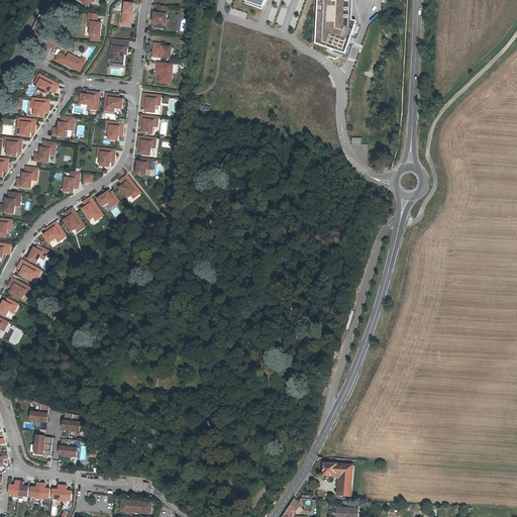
[(243,0),(244,2),(262,8),(265,0),(316,0),(314,43),(345,55),(356,22),(351,20),(352,0),(243,0)]
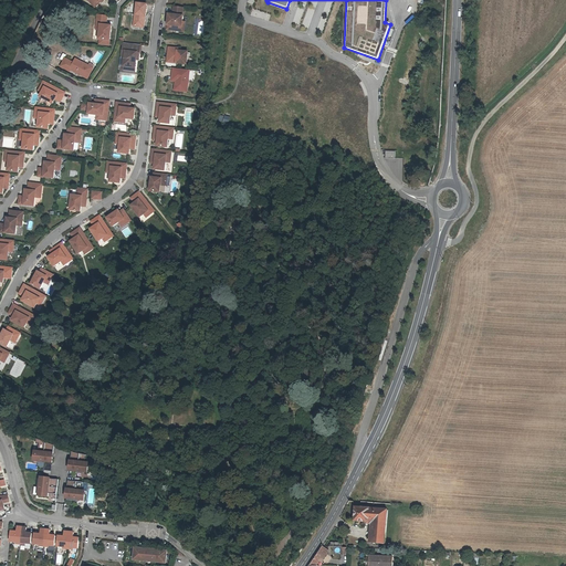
[(147,4),(137,3),(136,14),(135,14),(135,19),(136,19),(136,25),(144,27),(145,16),(146,16),(147,4)]
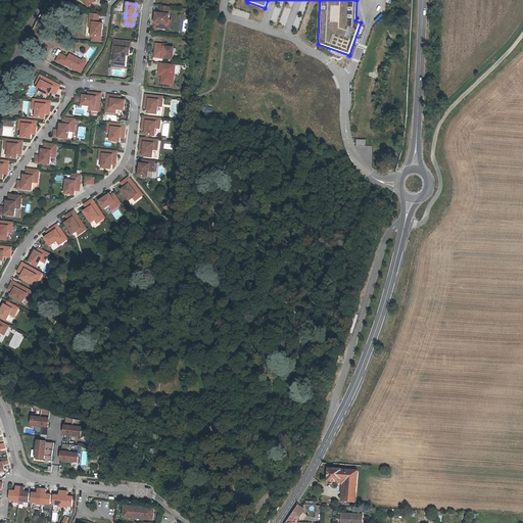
[(170,7),(160,6),(159,14),(156,13),(154,28),(168,29),(170,15),(169,15),(170,7)]
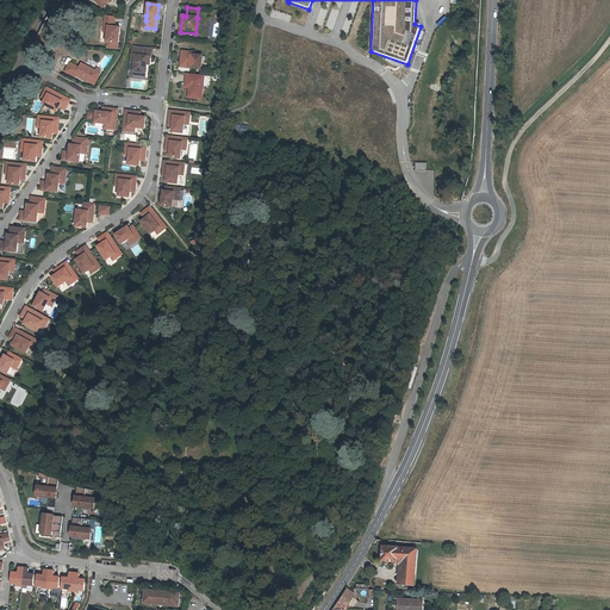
[(116,17),(106,16),(105,26),(109,27),(107,32),(106,42),(109,43),(107,48),(118,49),(120,29),(114,27),(116,17)]
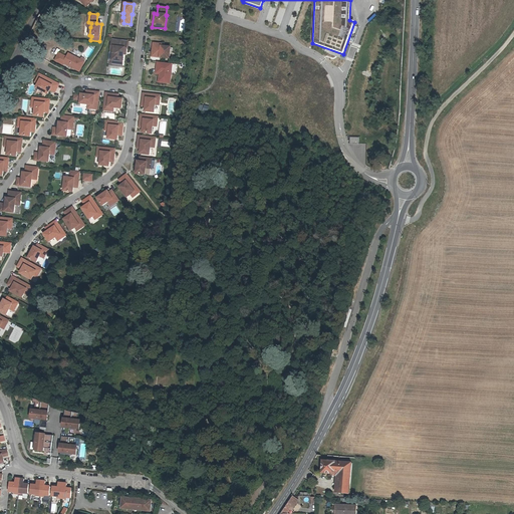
[(127,41),(112,39),(110,52),(113,52),(112,60),(123,62),(124,48),(126,48),(127,41)]
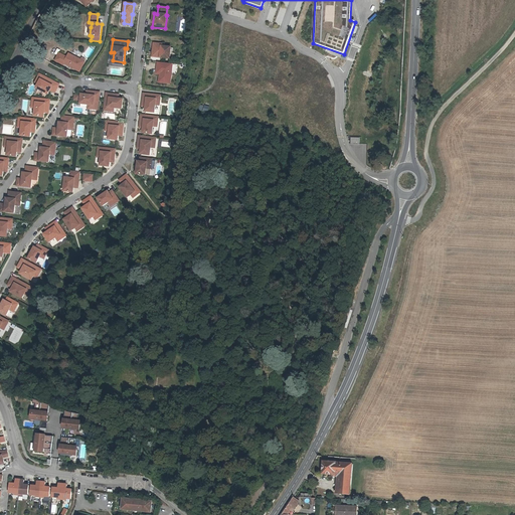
[(162,44),(154,43),(153,53),(156,54),(156,55),(160,56),(160,57),(170,58),(171,47),(162,46),(162,44)]
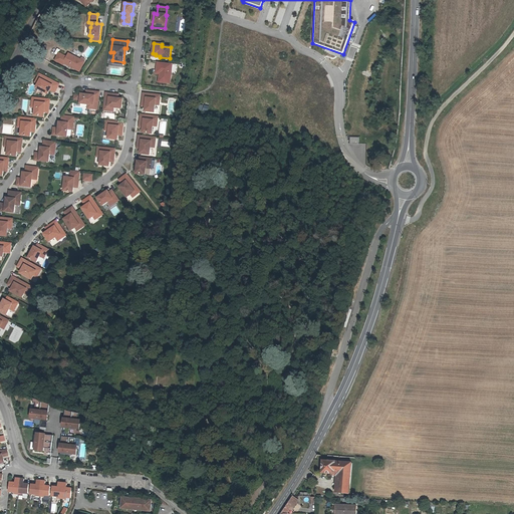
[(67,58),(60,54),(56,60),(64,65),(64,63),(80,72),(85,62),(84,62),(85,60),(82,58),(81,60),(69,54),(67,58)]
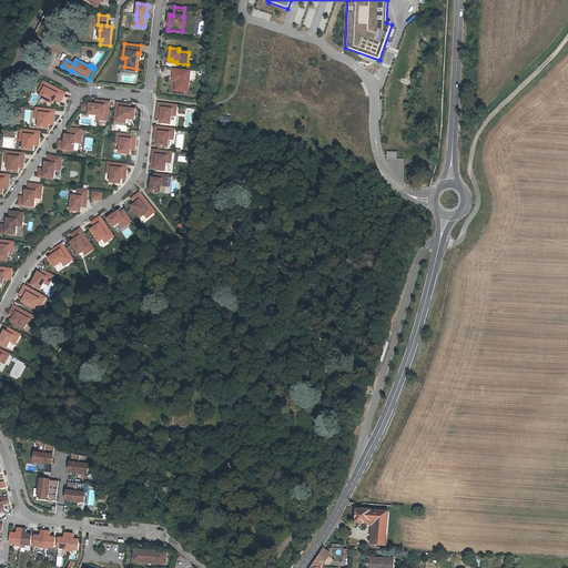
[(191,71),(174,69),(173,78),(176,78),(176,82),(175,91),(188,92),(191,71)]
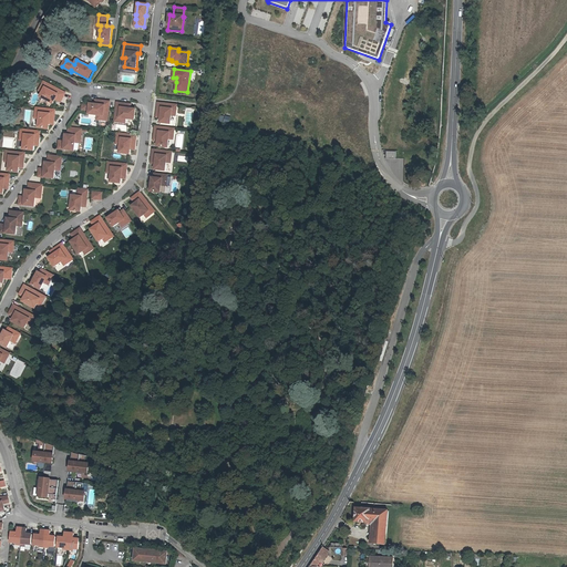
[(65,93),(48,83),(40,96),(53,103),(55,100),(57,96),(62,100),(65,93)]
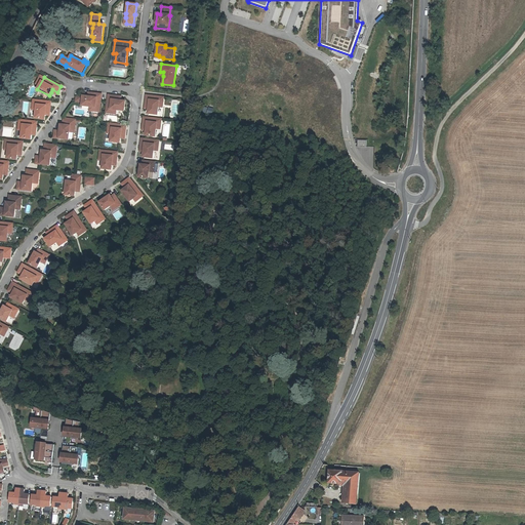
[(88,96),(83,96),(82,105),(82,106),(90,107),(95,108),(95,111),(99,112),(102,94),(92,93),(91,97),(88,96)]
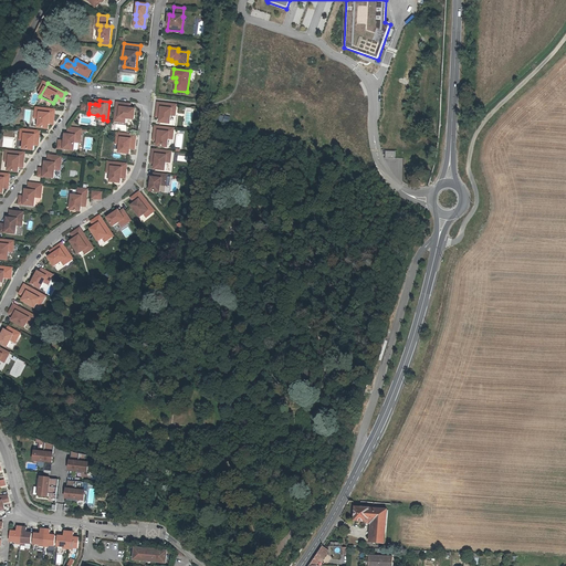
[(127,104),(117,103),(115,122),(119,122),(119,117),(134,119),(136,109),(130,108),(127,108),(127,104)]
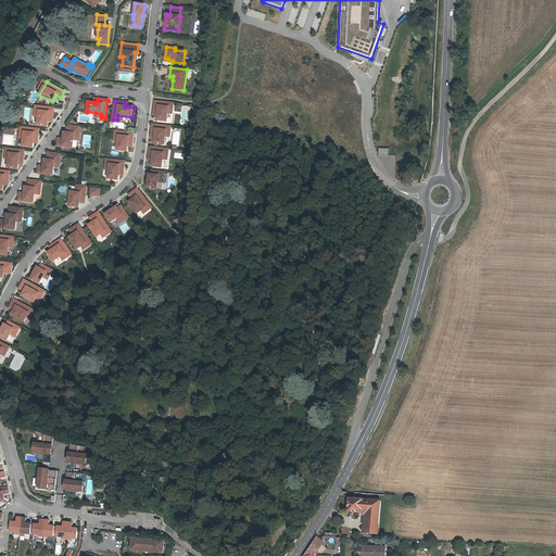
[(174,103),(155,101),(154,111),(159,112),(158,115),(158,121),(167,122),(168,113),(169,114),(171,108),(173,108),(174,103)]
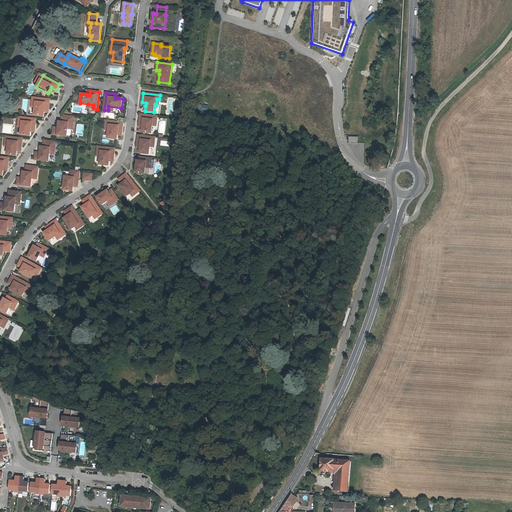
[(50,99),(33,98),(32,102),(36,102),(36,107),(35,115),(44,117),(45,112),(45,109),(49,109),(50,99)]
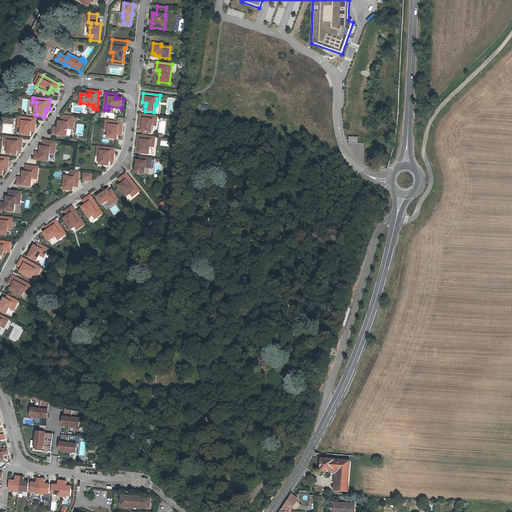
[(157,116),(140,114),(139,124),(143,124),(143,128),(142,133),(151,134),(152,126),(154,126),(154,120),(157,121),(157,116)]
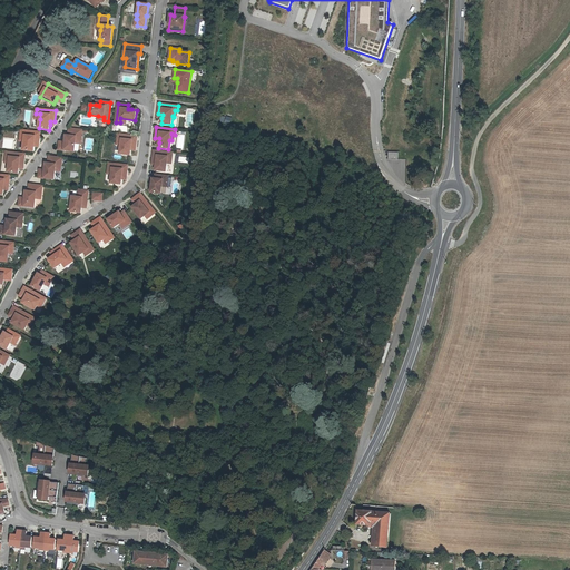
[(82,130),(69,128),(68,136),(66,135),(65,143),(60,143),(59,150),(75,151),(76,144),(77,137),(81,138),(82,130)]
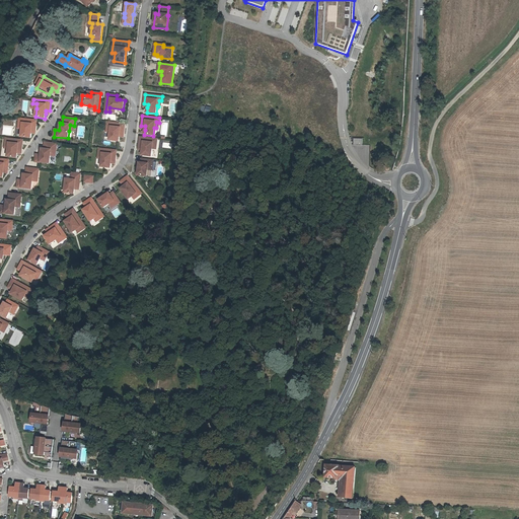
[(36,121),(19,119),(19,123),(23,124),(22,129),(21,137),(30,138),(31,133),(31,130),(35,130),(36,121)]
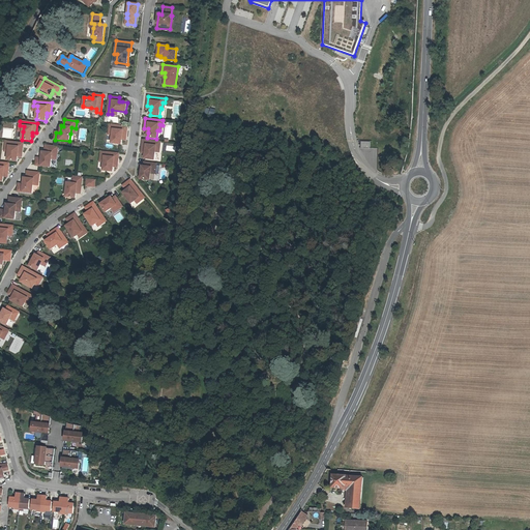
[(127,126),(110,124),(109,129),(113,129),(113,135),(112,143),(121,144),(122,140),(122,136),(126,137),(127,126)]
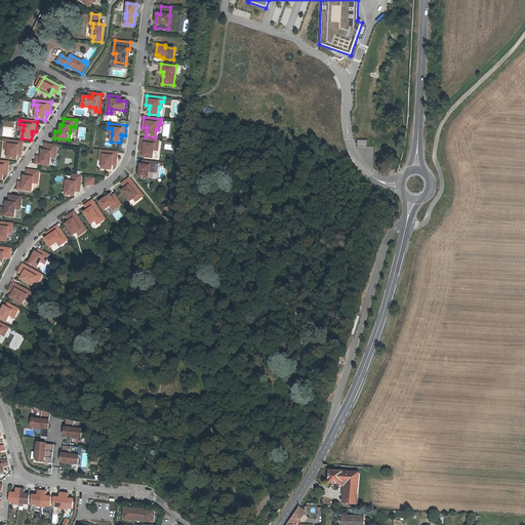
[(159,140),(142,138),(139,149),(145,149),(144,153),(144,158),(153,159),(154,151),(155,151),(156,145),(158,146),(159,140)]
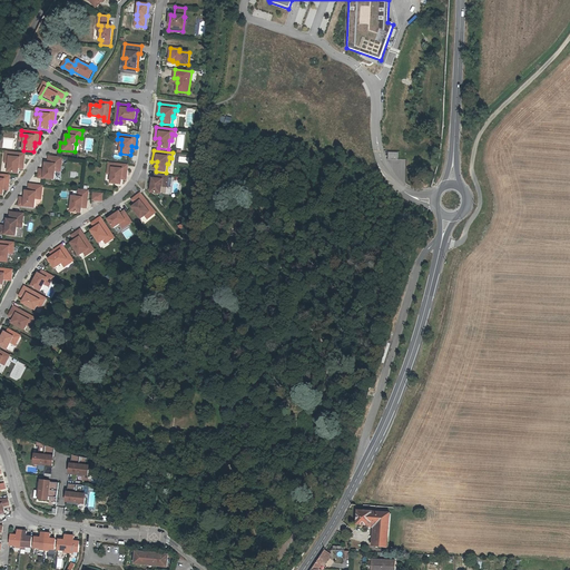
[(26,154),(6,151),(6,157),(10,157),(9,163),(8,172),(19,173),(19,168),(20,164),(23,165),(26,154)]
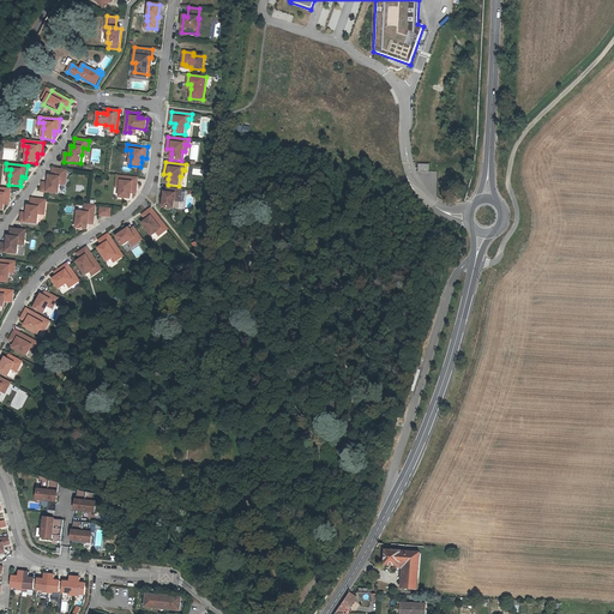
[(67,170),(53,168),(52,176),(49,175),(48,184),(43,184),(42,192),(59,193),(60,185),(61,178),(66,179),(67,170)]
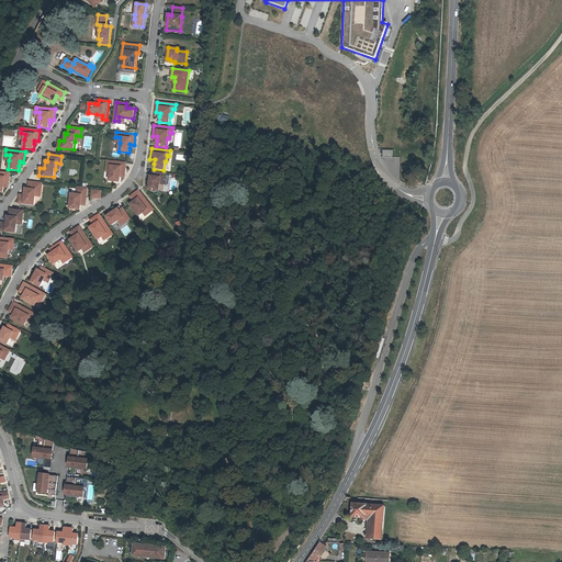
[(125,163),(107,161),(107,166),(111,166),(110,171),(109,180),(120,182),(120,172),(124,173),(125,163)]
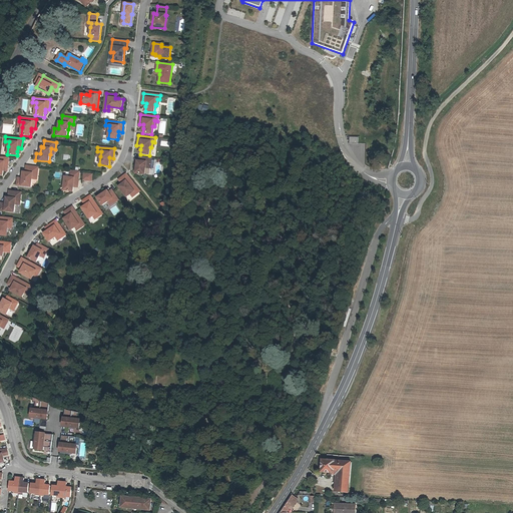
[(9,158),(0,156),(0,174),(3,175),(4,170),(4,167),(8,167),(9,158)]
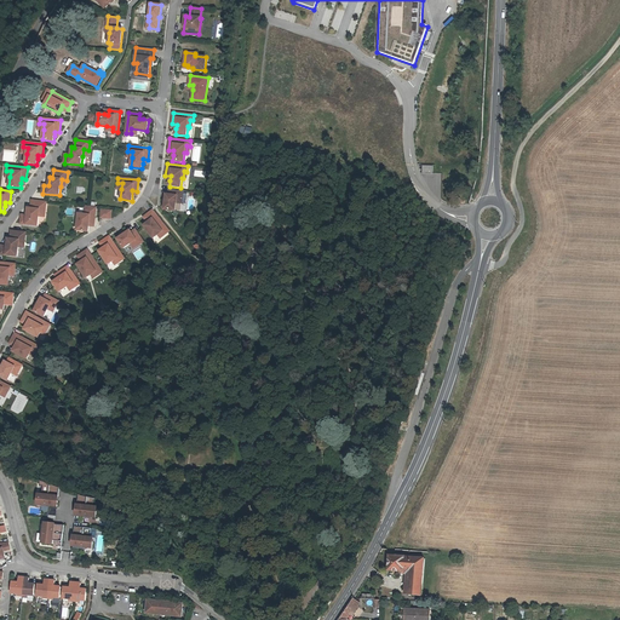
[(183,191),(168,190),(168,195),(166,195),(165,210),(176,211),(176,202),(178,202),(179,196),(183,197),(183,191)]
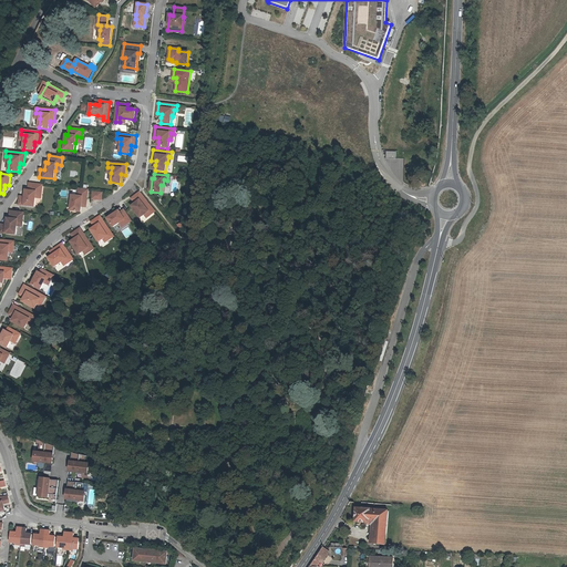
[(42,185),(29,184),(29,191),(26,191),(24,197),(20,197),(19,205),(35,206),(35,198),(37,192),(41,193),(42,185)]
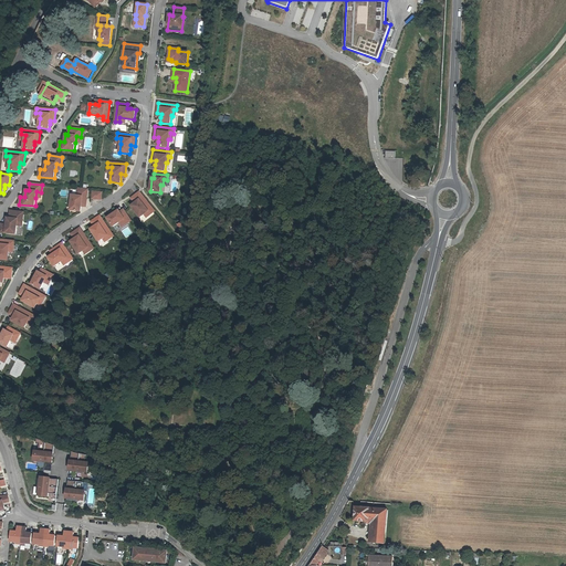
[(87,190),(77,189),(77,196),(72,196),(71,210),(81,211),(81,206),(82,203),(86,205),(87,190)]
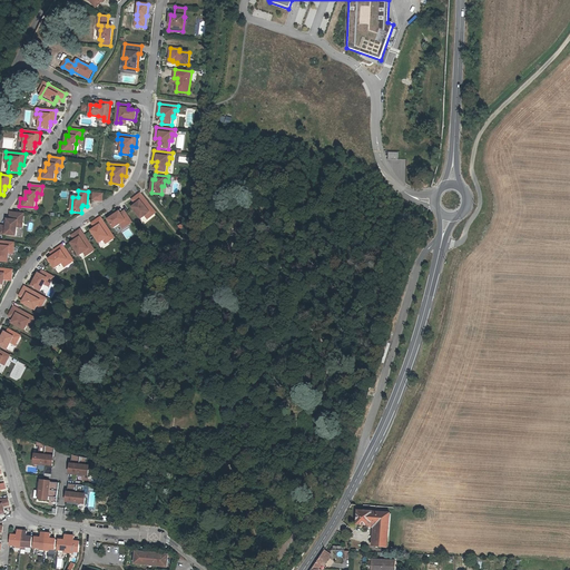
[(140,194),(135,198),(138,203),(136,205),(133,207),(141,218),(145,216),(153,209),(140,194)]
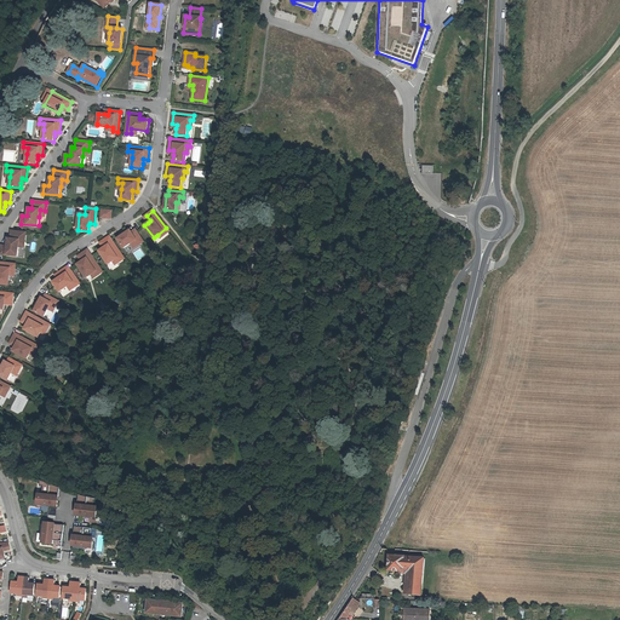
[(166,228),(158,235),(161,237),(170,231),(166,228)]
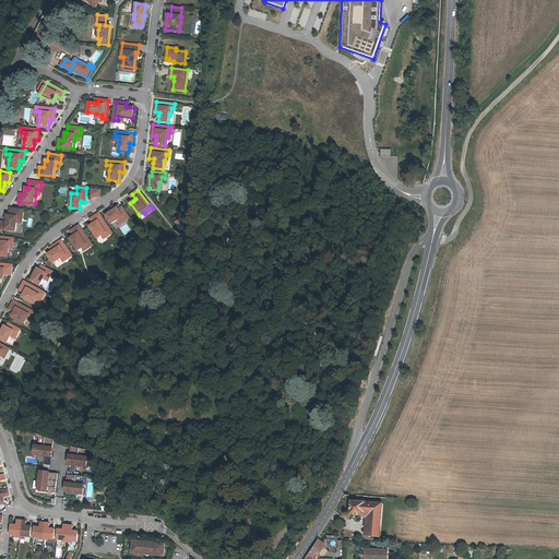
[(129,218),(122,207),(118,210),(117,207),(106,216),(111,224),(118,219),(119,222),(123,218),(126,221),(129,218)]
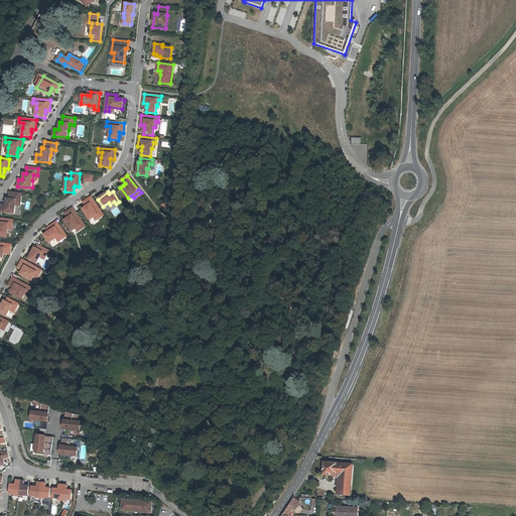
[(21,194),(9,192),(9,199),(6,199),(5,206),(1,205),(0,212),(15,214),(15,206),(16,200),(20,201),(21,194)]
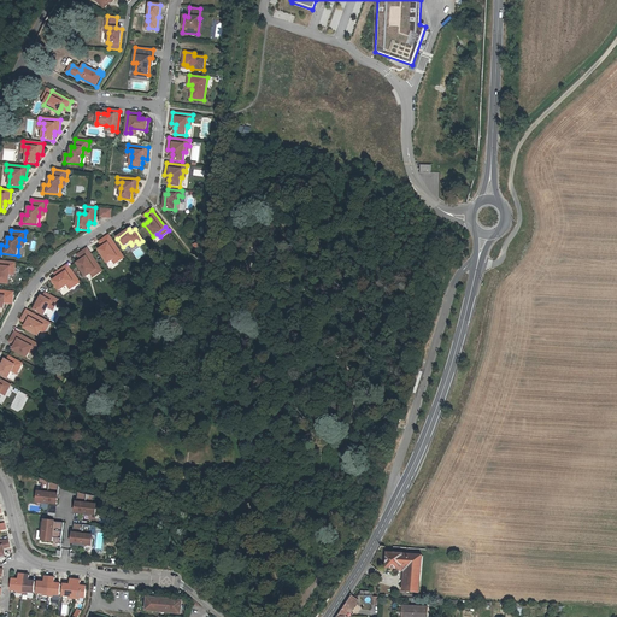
[(109,235),(101,240),(105,246),(103,247),(99,250),(107,263),(112,259),(121,253),(109,235)]
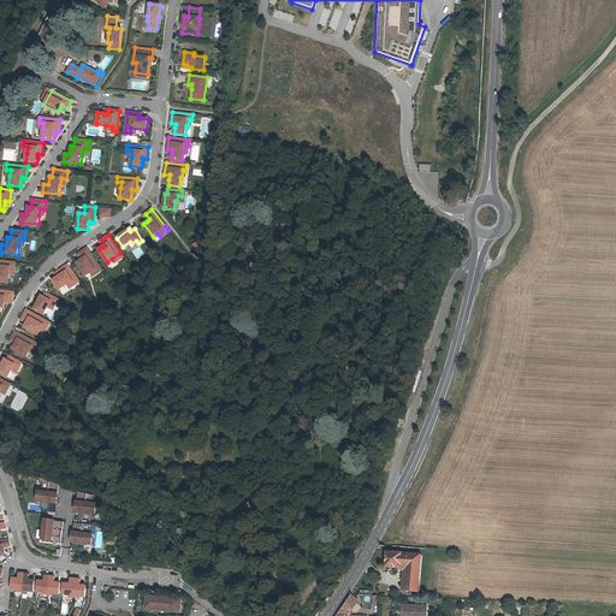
[(87,248),(81,253),(84,258),(81,260),(77,262),(86,276),(99,266),(87,248)]
